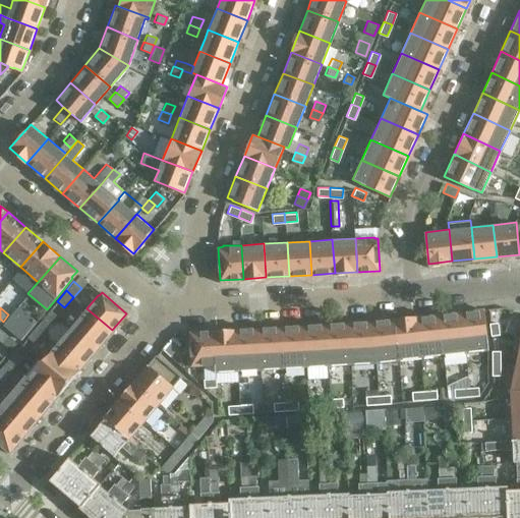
[(58,314),(51,308),(37,325),(37,326),(44,331),(44,332),(58,314)]
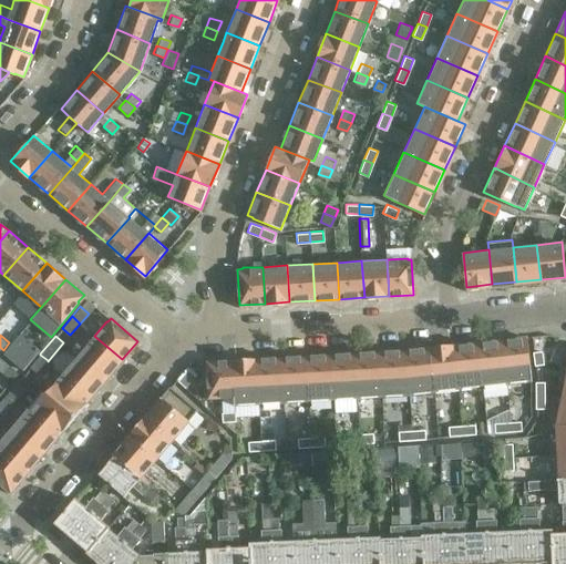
[(94,336),(79,355),(106,378),(122,359),(94,336)]
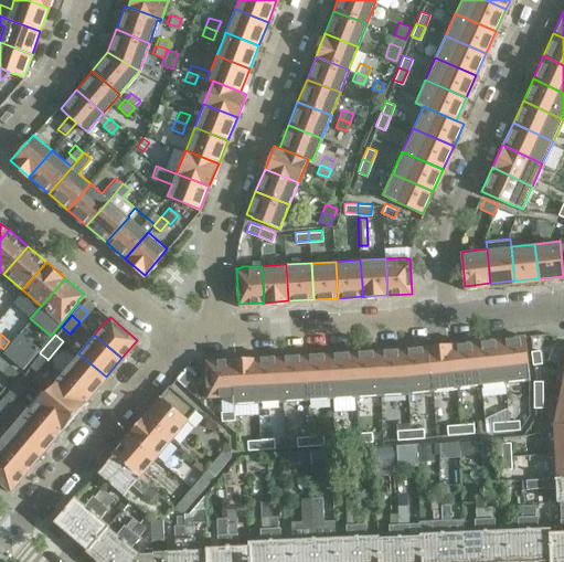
[(529,370),(524,335),(500,337),(506,381),(529,379),(528,370),(529,370)]
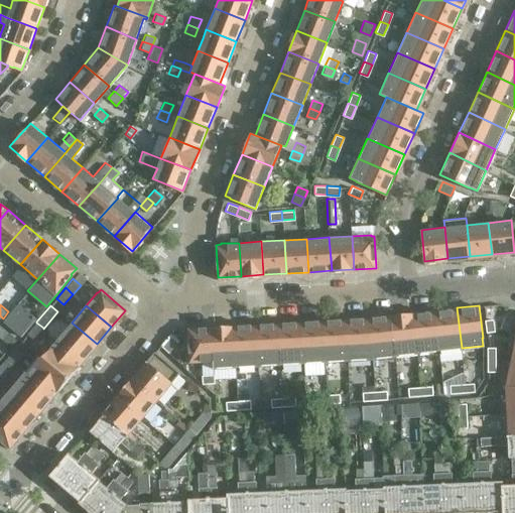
[(462,348),(457,307),(435,310),(439,351),(462,348)]
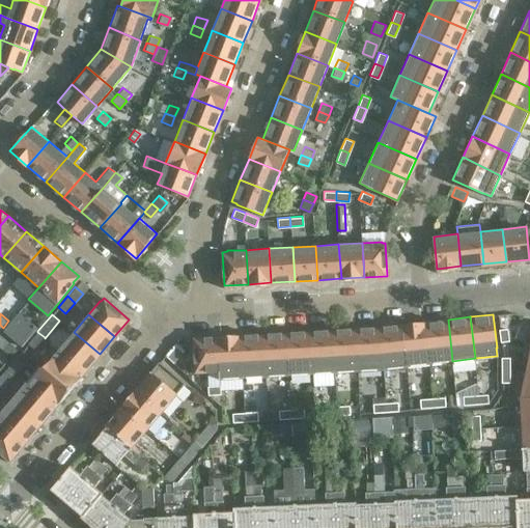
[(452,361),(448,320),(425,322),(429,363),(452,361)]
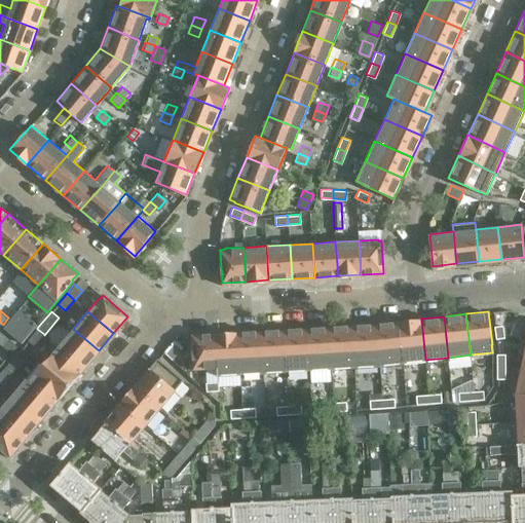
[(26,333),(9,319),(3,325),(20,339),(26,333)]
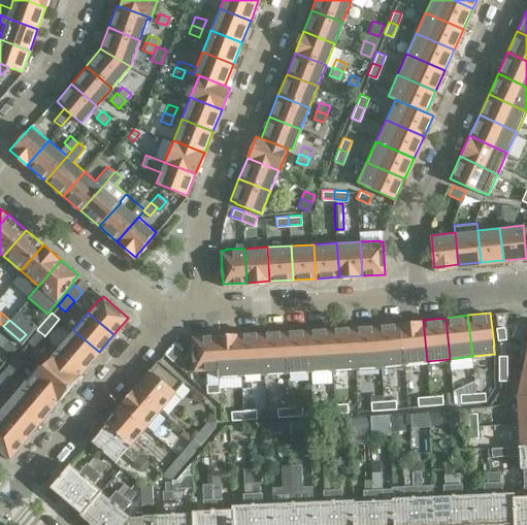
[(427,361),(423,320),(399,323),(403,364),(427,361)]
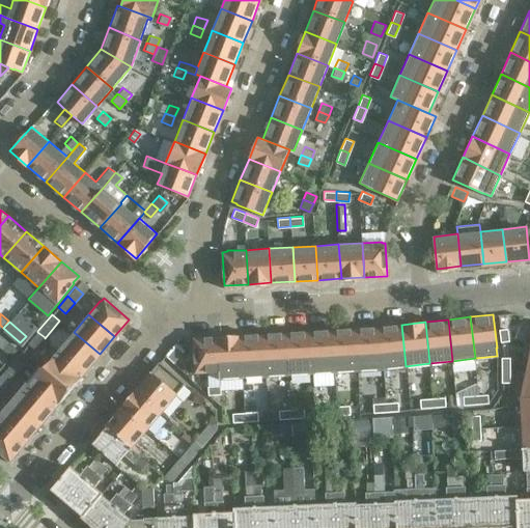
[(383,369),(406,366),(401,325),(379,327),(381,369),(383,369)]
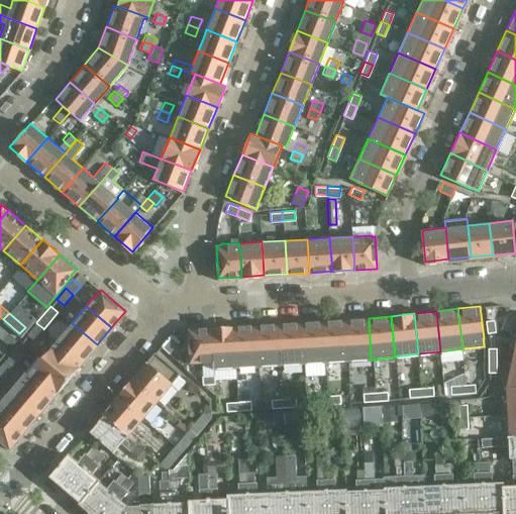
[(371,360),(369,318),(368,318),(345,320),(348,361),(371,360)]
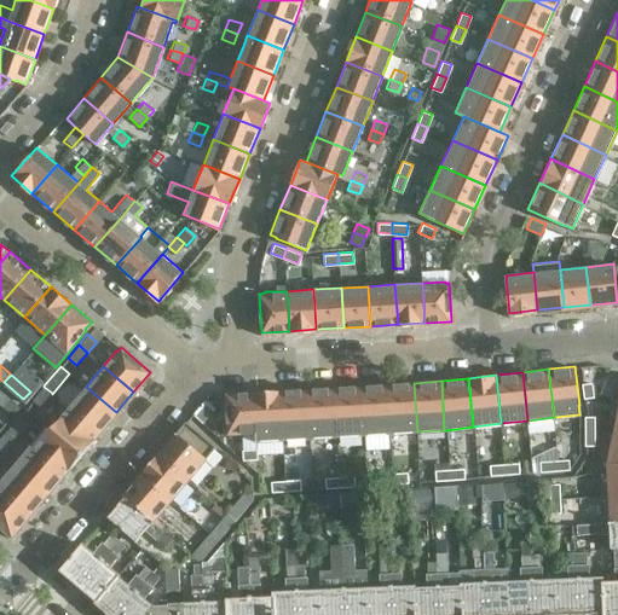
[(591,382),(581,383),(583,398),(593,396),(591,382)]
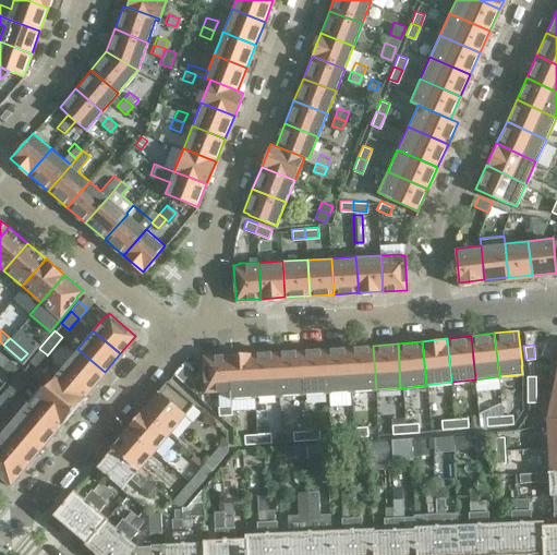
[(376,389),(373,346),(349,347),(352,390),(376,389)]
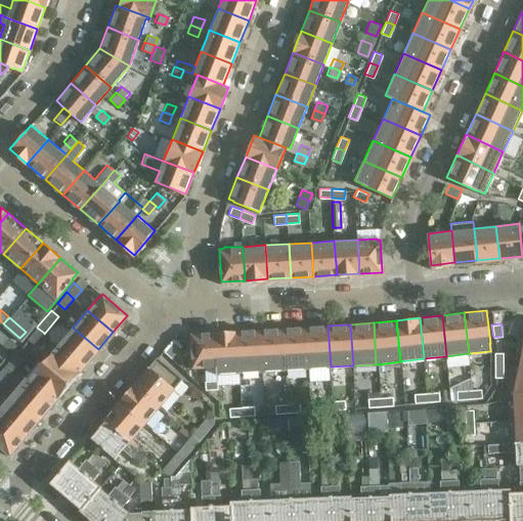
[(328,326),(305,327),(308,368),(308,380),(330,379),(329,366),(331,366),(328,326)]
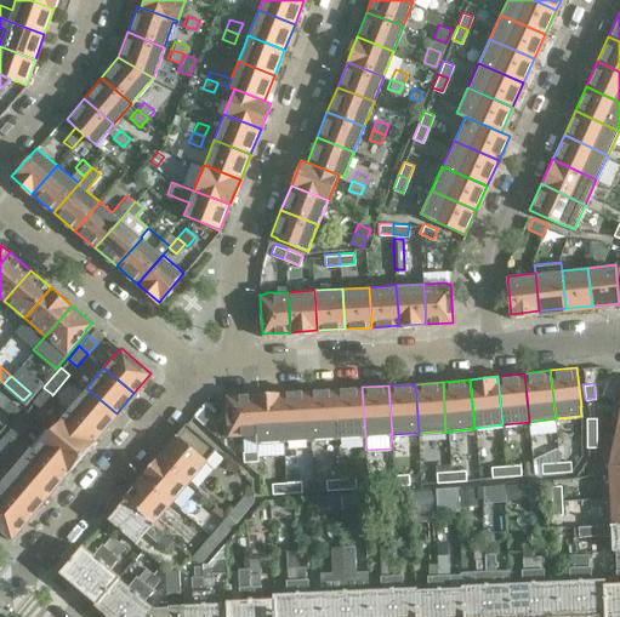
[(365,436),(362,387),(335,389),(337,438),(365,436)]
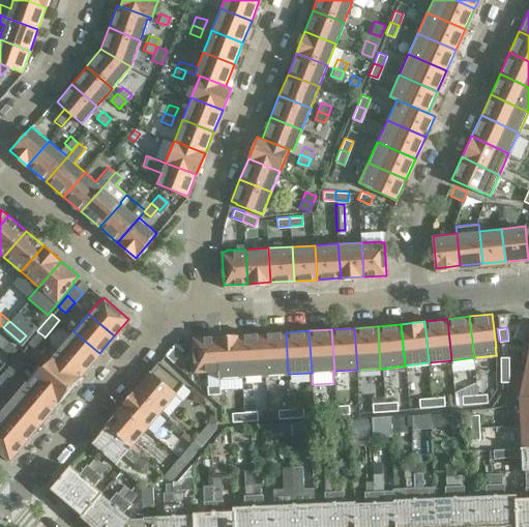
[(45,337),(37,331),(29,342),(35,348),(45,337)]
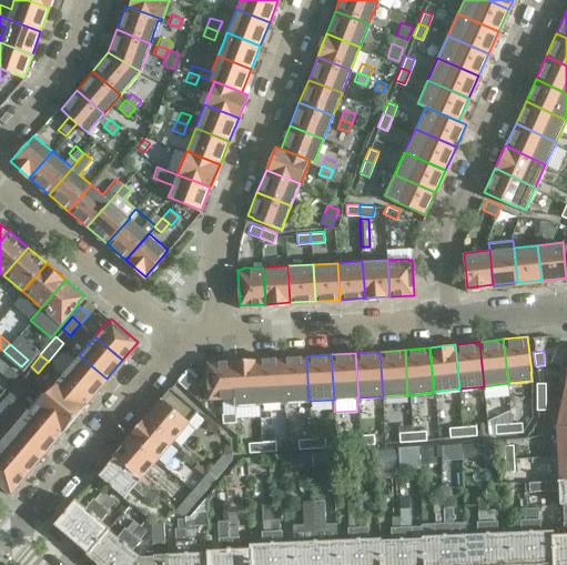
[(79,355),(62,374),(90,397),(107,379),(79,355)]
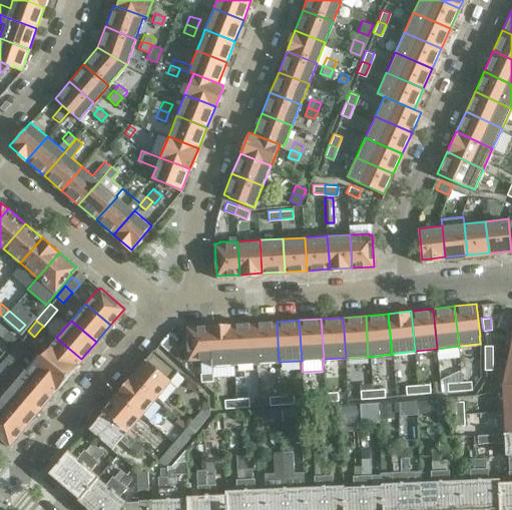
[(279,362),(277,322),(253,323),(257,363),(279,362)]
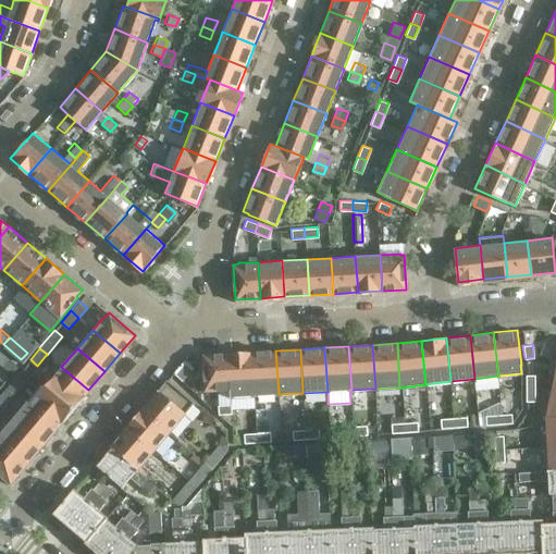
[(279,394),(275,351),(251,352),(255,396),(279,394)]
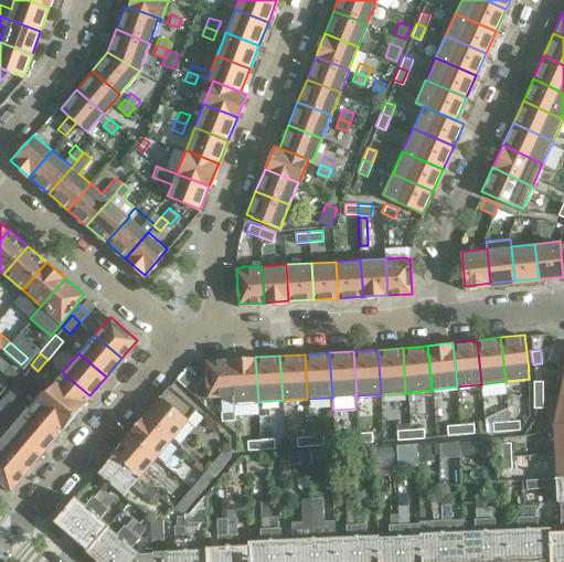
[(232,394),(233,403),(258,402),(255,357),(231,358),(232,394)]
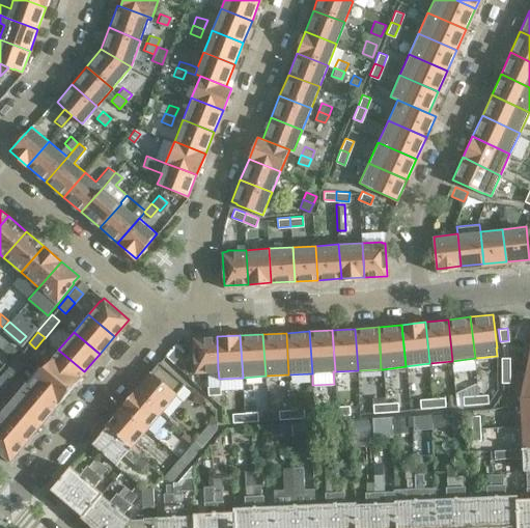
[(218,370),(217,336),(193,338),(194,371),(218,370)]
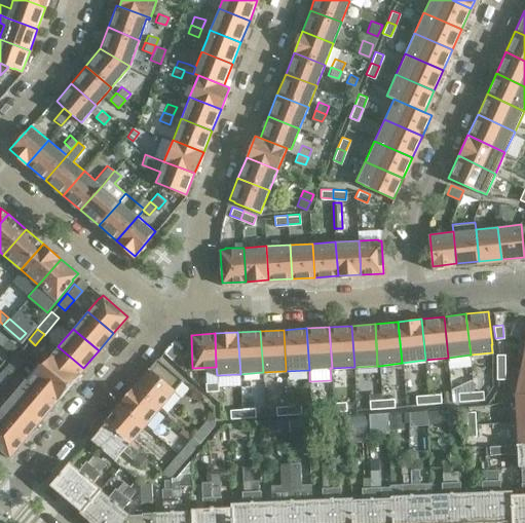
[(173,341),(165,350),(174,357),(181,347),(173,341)]
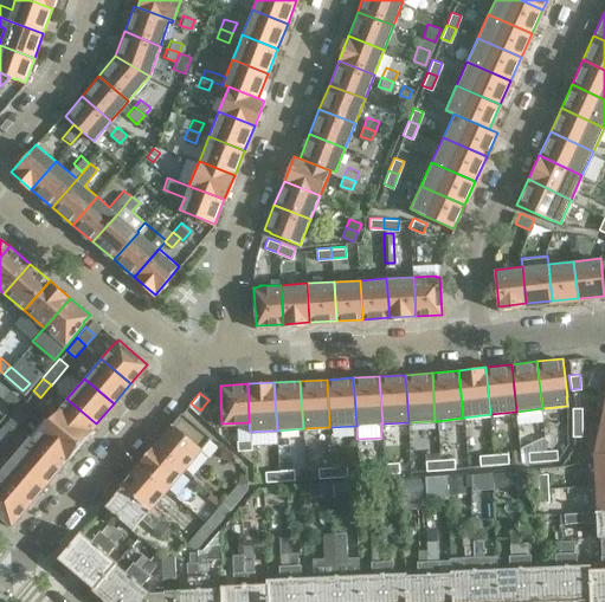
[(66,399),(50,419),(79,444),(96,424),(66,399)]
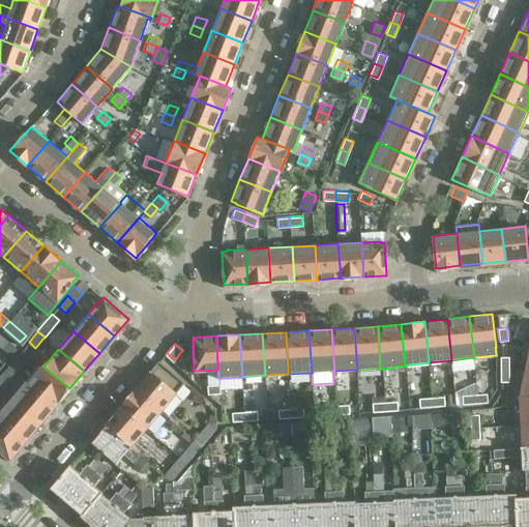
[(23,362),(16,356),(7,367),(15,373),(23,362)]
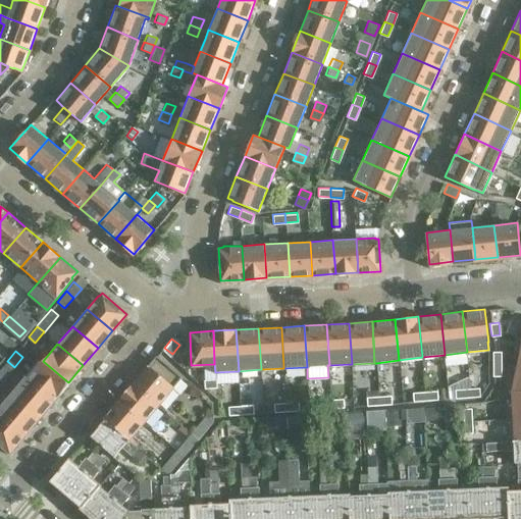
[(501,351),(492,351),(492,363),(501,363),(501,351)]
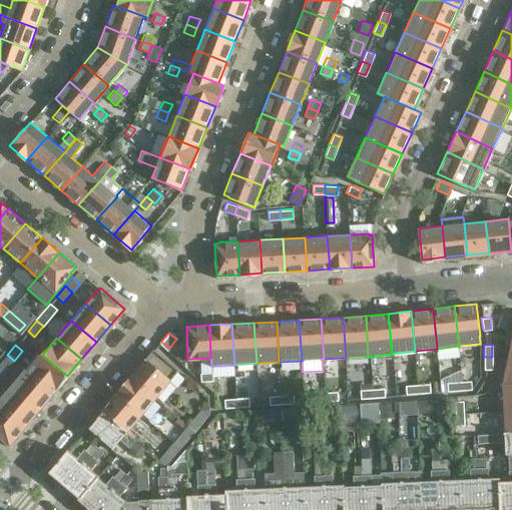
[(153,350),(131,376),(156,397),(171,380),(178,370),(155,351),(153,350)]
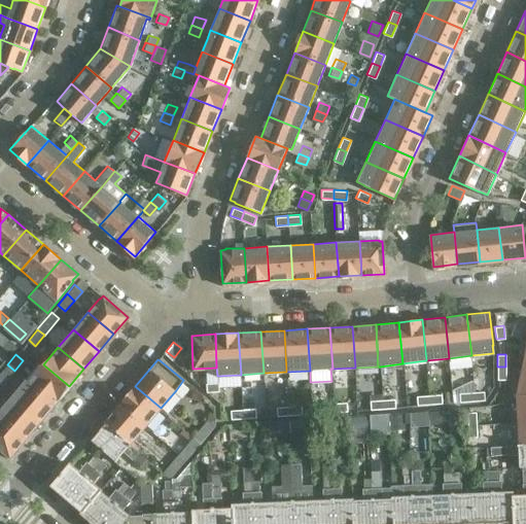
[(14,371),(7,364),(0,373),(0,375),(6,380),(14,371)]
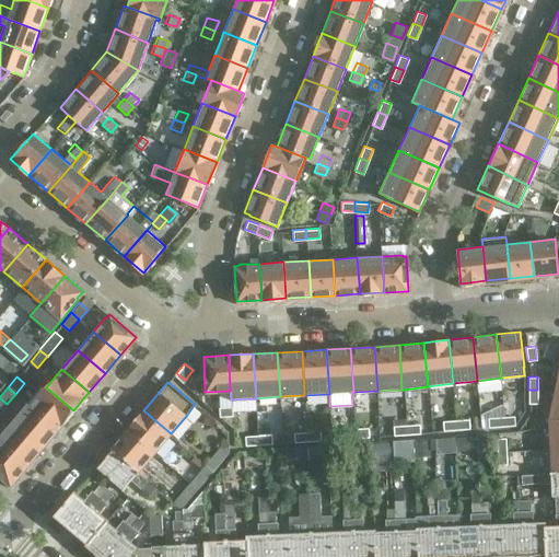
[(46,387),(31,406),(57,429),(73,410),(46,387)]
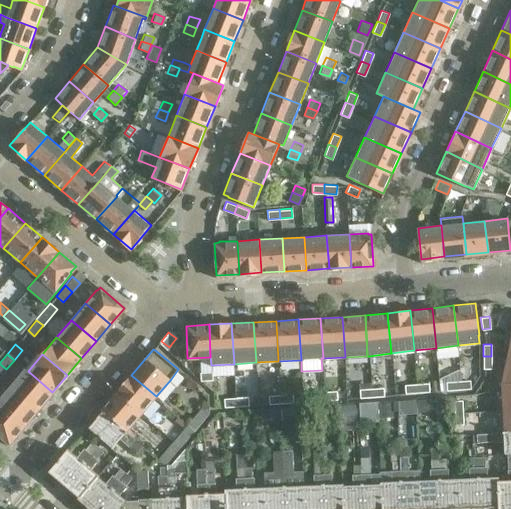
[(491,368),(491,356),(483,356),(483,368),(491,368)]
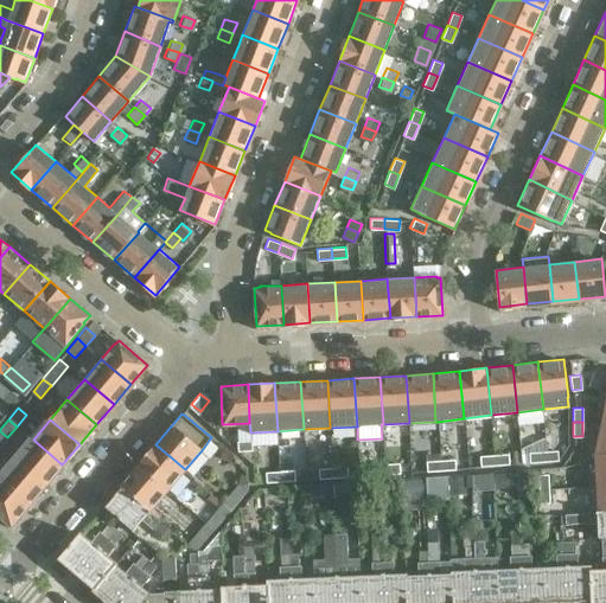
[(594,454),(594,457),(605,456),(605,425),(600,424),(594,454)]
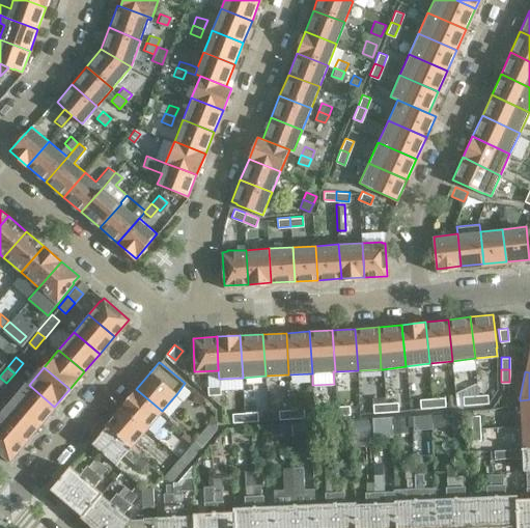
[(25,382),(9,399),(39,424),(54,407),(29,385),(25,382)]
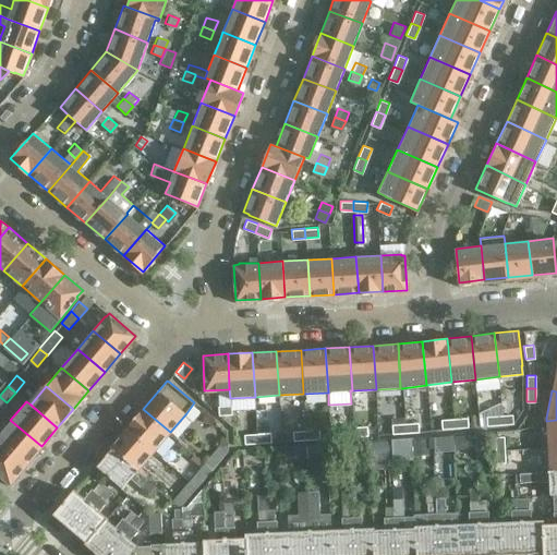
[(231,413),(231,405),(218,405),(218,414),(231,413)]
